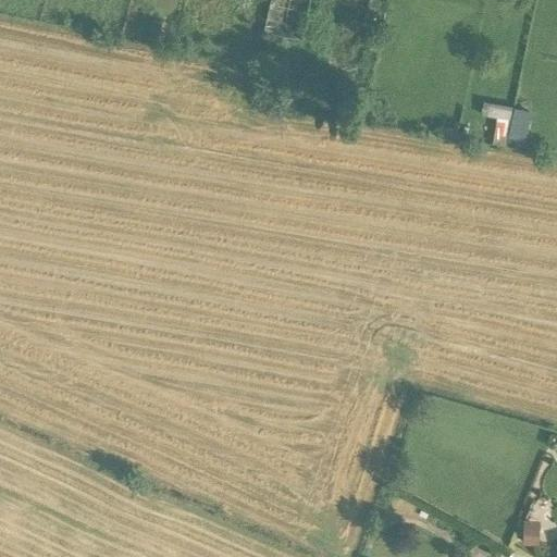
[(268,0),(261,29),(302,38),(310,0),(268,0)]
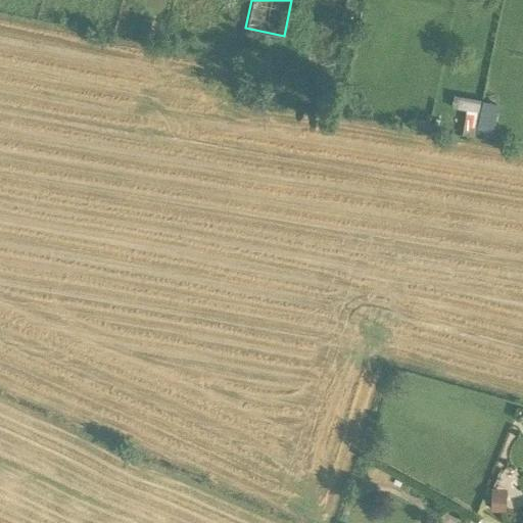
[(469,108),(466,126),(474,128),(481,99),(455,93),(453,104),(469,108)]
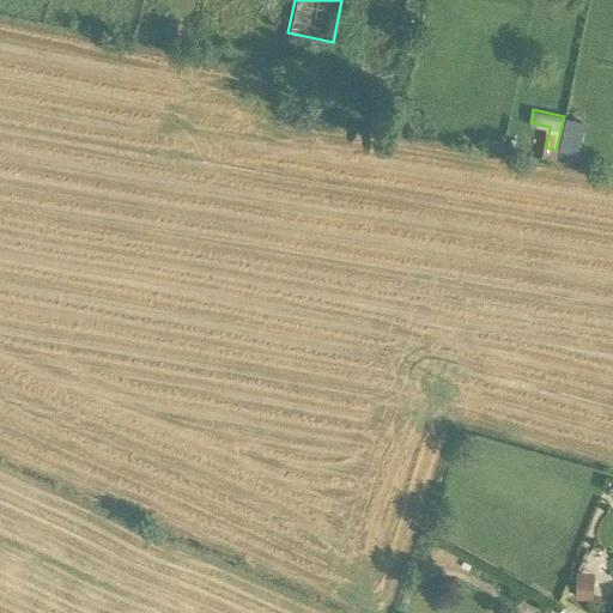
[(560,149),(581,151),(584,119),(564,116),(560,149)]
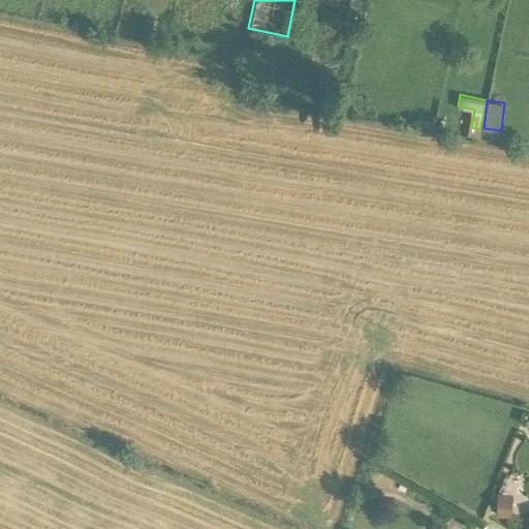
[(497,494),(496,517),(511,518),(511,494),(497,494)]
